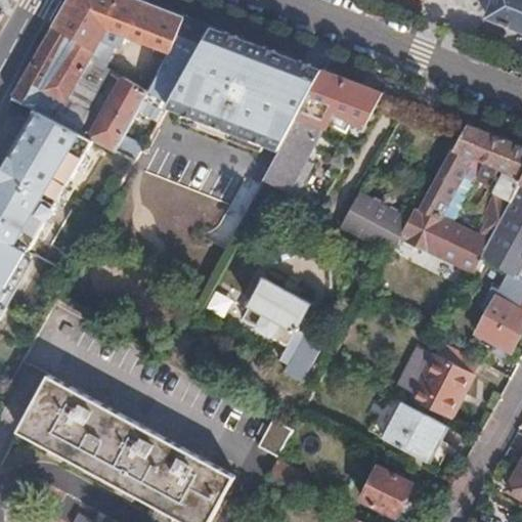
[(68,0),(53,27),(95,48),(105,30),(154,50),(151,55),(161,59),(166,50),(182,16),(139,0),(68,0)]
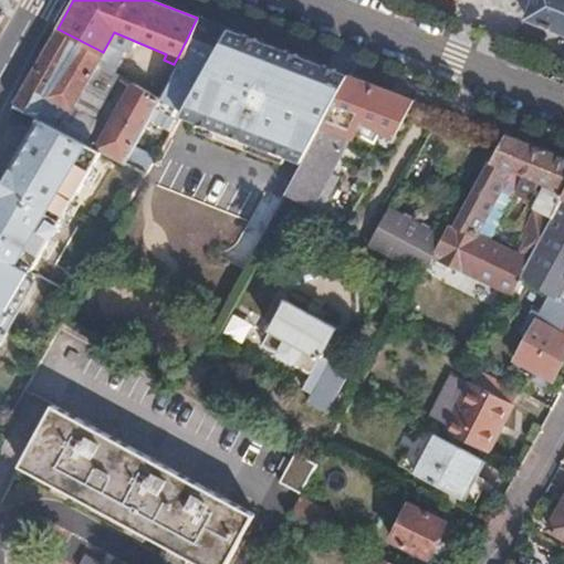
[(563,0),(521,0),(511,21),(555,39),(563,24),(563,0)]
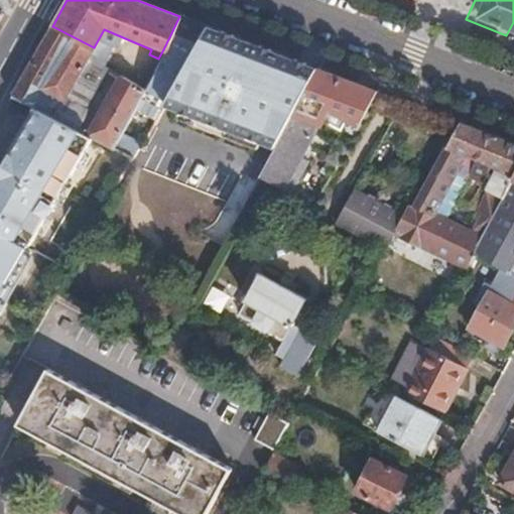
[(179,16),(163,49),(185,59),(205,25),(179,16)]
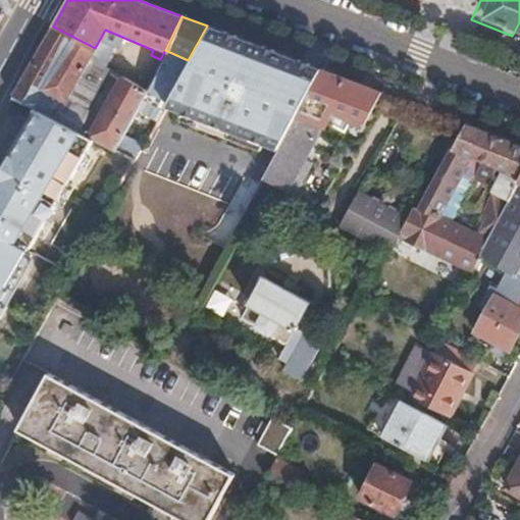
[(188,60),(168,96),(231,126),(276,149),(311,86),(318,69),(207,26),(188,60)]
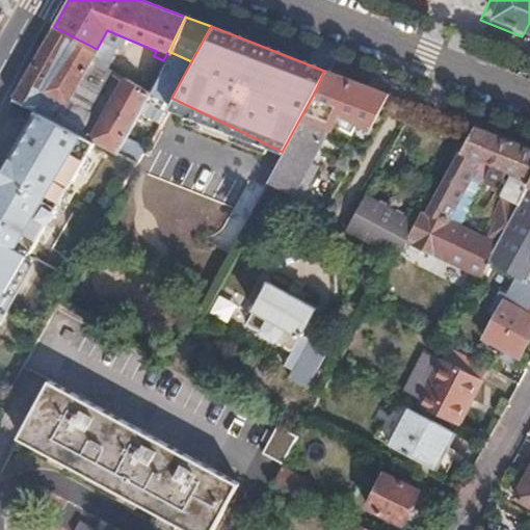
[(54,27),(11,99),(36,111),(53,122),(63,103),(68,95),(71,97),(90,60),(95,53),(97,49),(54,27)]
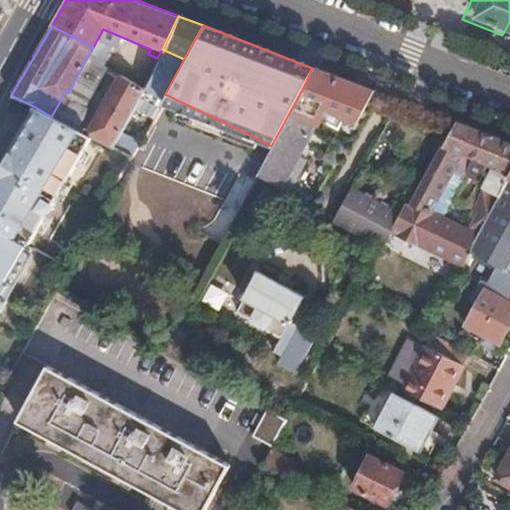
[(162,49),(157,58),(152,67),(140,91),(136,98),(156,109),(165,94),(184,59),(162,49)]
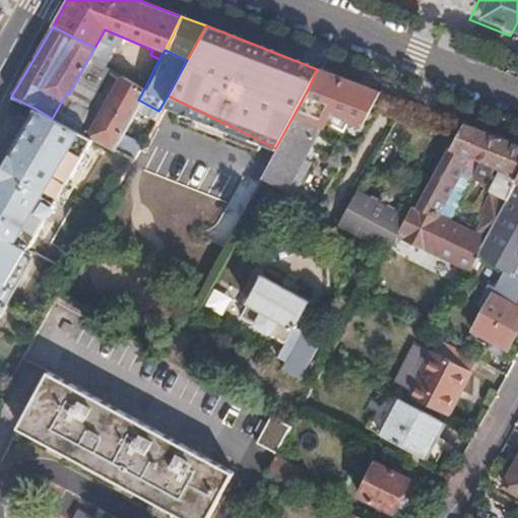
[(92,52),(88,59),(98,65),(101,57),(92,52)]
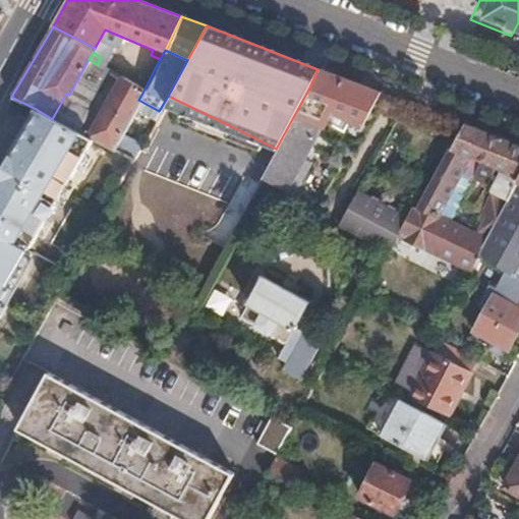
[(131,56),(118,80),(142,93),(155,68),(131,56)]
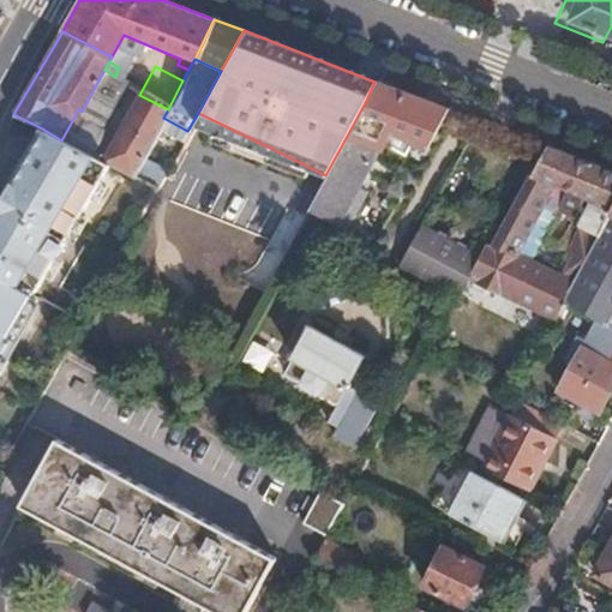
[(366,101),(325,175),(306,213),(334,228),(384,135),(388,125),(409,133),(415,136),(430,142),(447,108),(375,82),(366,101)]
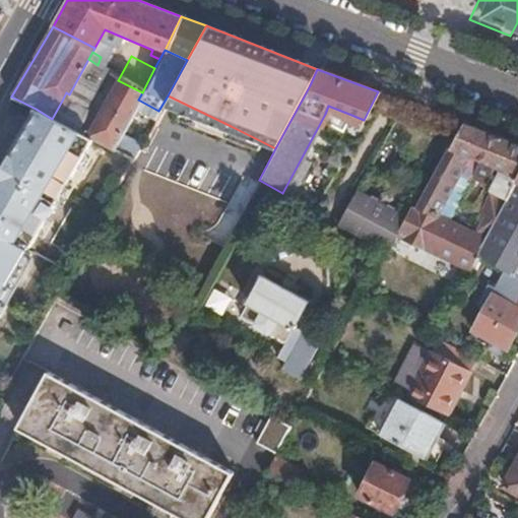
[(142,92),(118,80),(99,116),(96,119),(85,114),(76,109),(67,127),(88,139),(113,151),(121,134),(138,100),(142,92)]
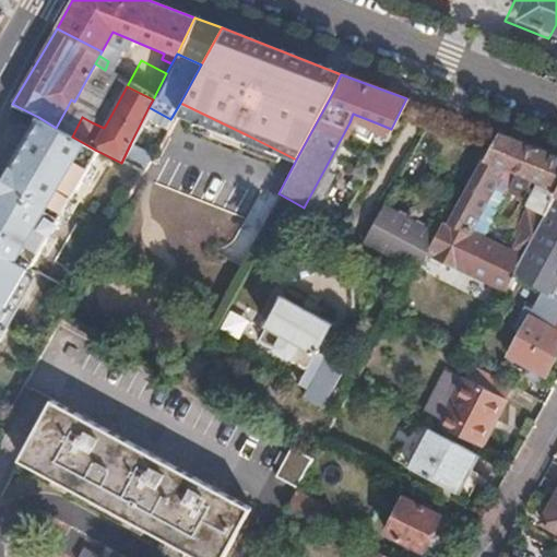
[(67,108),(56,128),(72,137),(82,117),(67,108)]
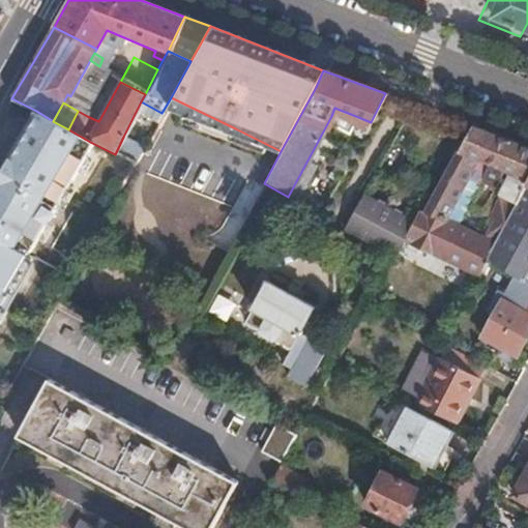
[(331,116),(349,123),(353,115),(334,108),(331,116)]
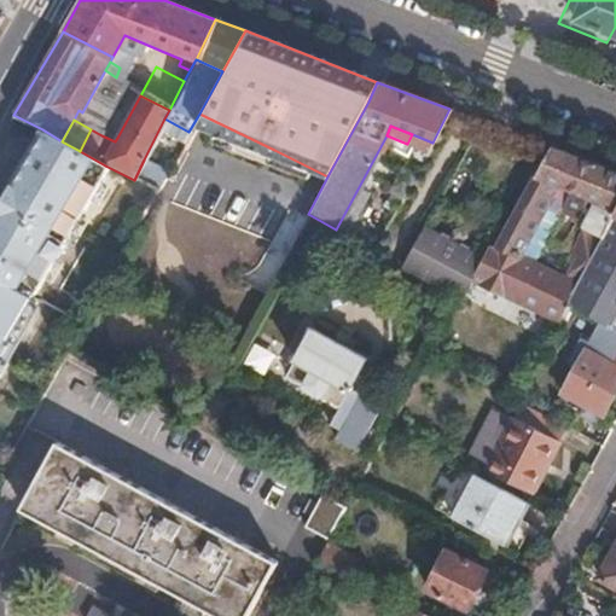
[(62,141),(42,129),(0,204),(0,279),(32,297),(105,166),(80,151),(62,141)]
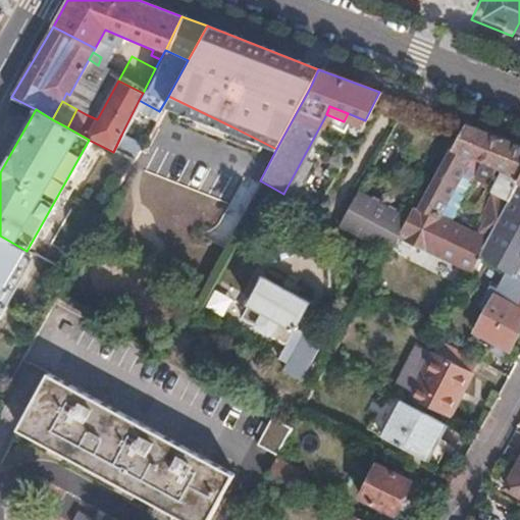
[(97,119),(99,116),(88,110),(86,114),(97,119)]
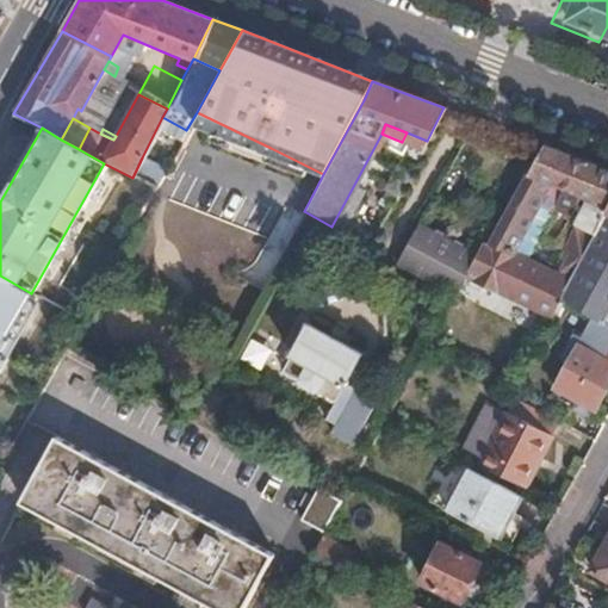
[(427,141),(413,135),(383,191),(394,197),(414,166),(427,141)]
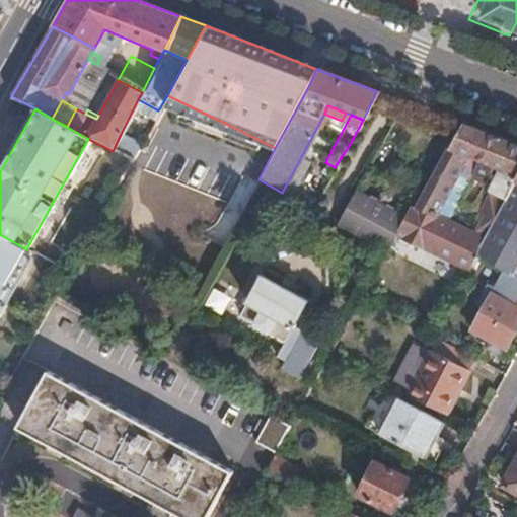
[(473,255),(483,239),(434,216),(453,180),(466,156),(476,161),(463,182),(471,187),(474,181),(482,186),(491,169),(498,173),(489,191),(499,197),(495,205),(501,208),(513,182),(514,179),(516,172),(516,145),(460,124),(449,146),(416,208),(419,210),(402,238),(434,253),(466,269),(473,255)]
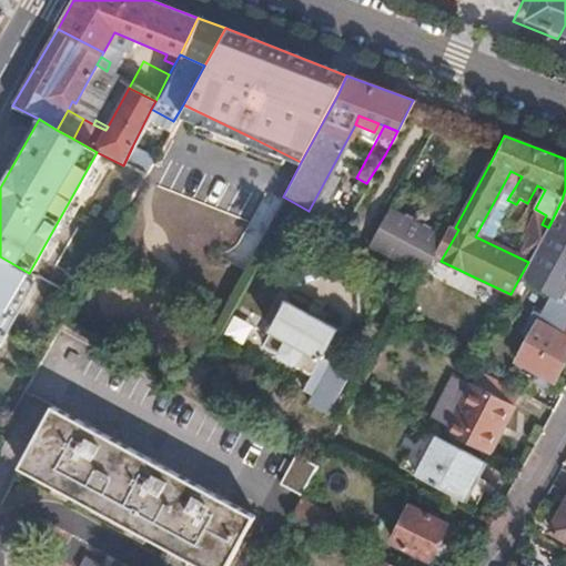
[(132,147),(123,165),(142,175),(152,159),(132,147)]
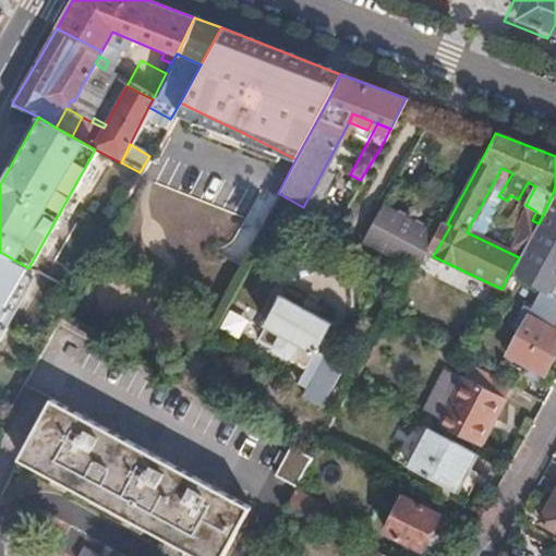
[(555,185),(553,193),(552,196),(539,224),(519,257),(509,275),(550,297),(555,283),(555,185)]
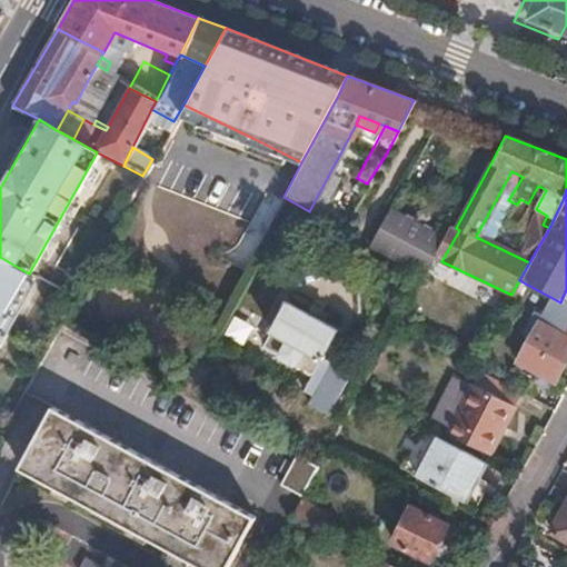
[(284,197),(267,229),(285,239),(289,232),(295,236),(298,231),(308,237),(320,217),(309,211),(284,197)]
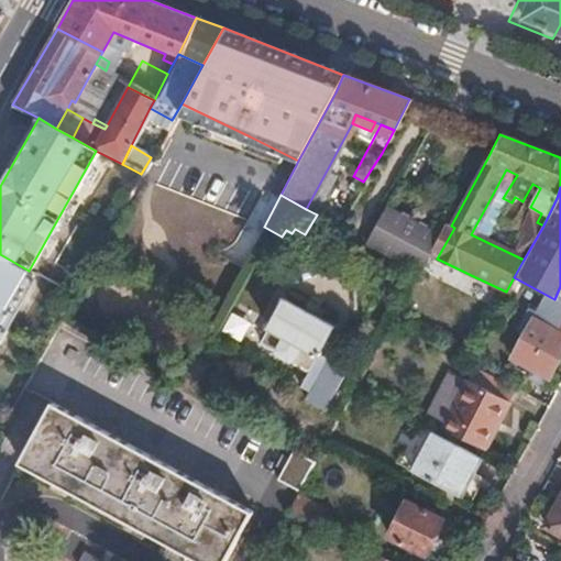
[(437,239),(383,209),(365,243),(417,274),(437,239)]
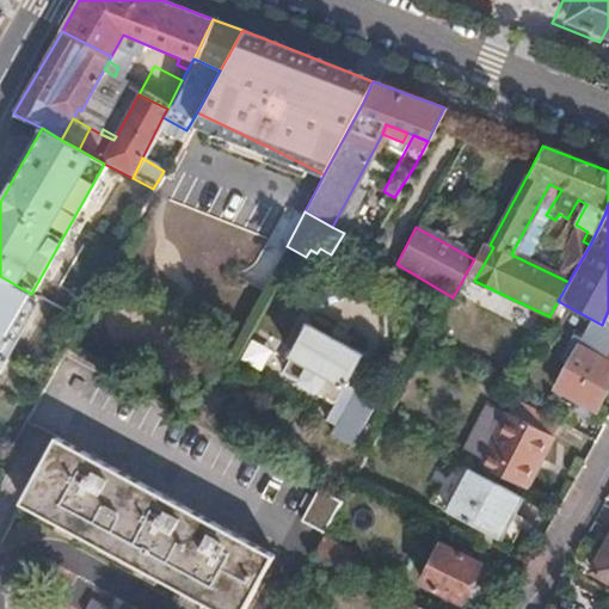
[(0,349),(31,294),(0,276),(0,349)]
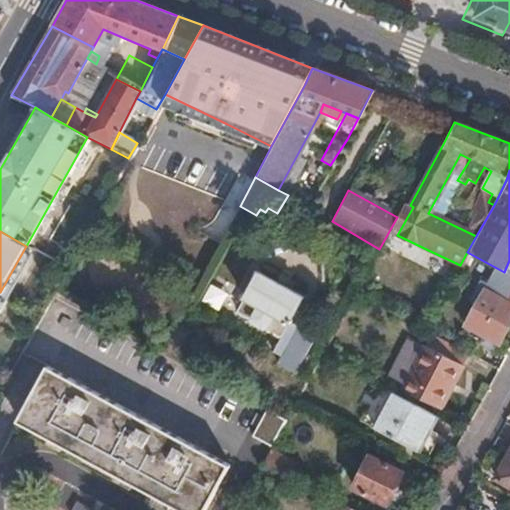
[(254,275),(239,301),(255,309),(246,322),(276,338),(298,299),(254,275)]
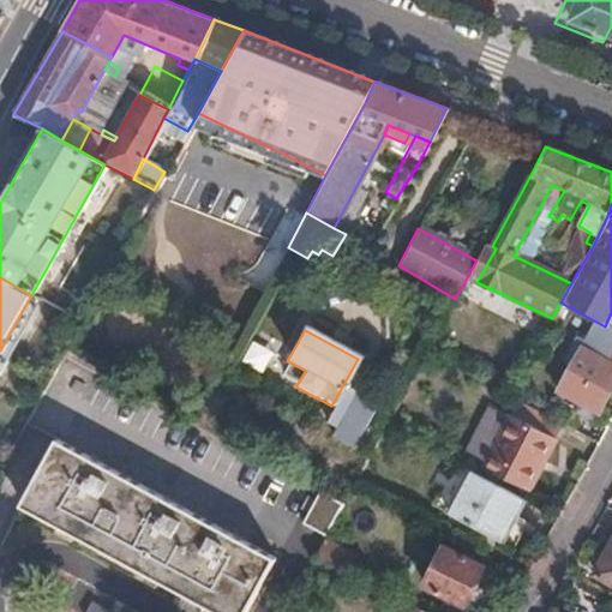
[(611,378),(611,335),(604,351),(599,359),(592,355),(593,351),(585,347),(583,349),(577,347),(555,390),(594,413),(611,378)]
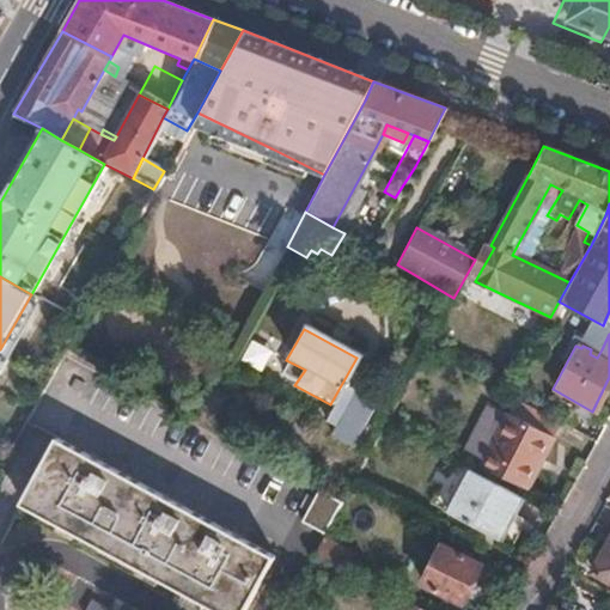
[(263,372),(274,352),(254,341),(243,361),(263,372)]
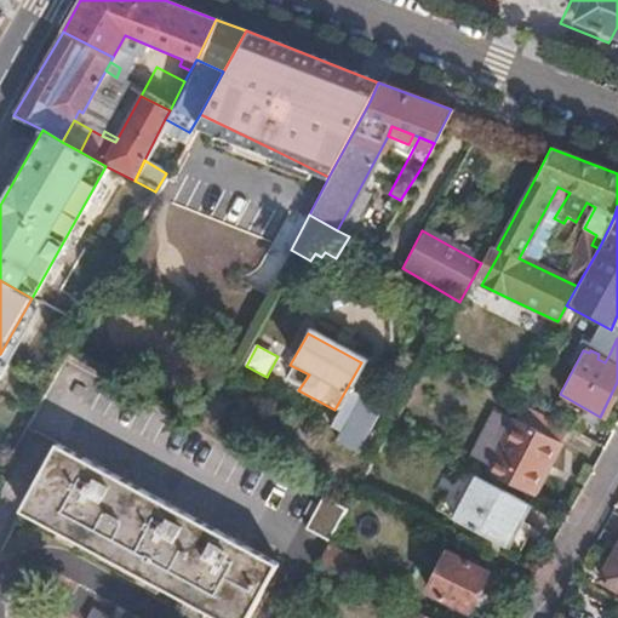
[(481,435),(467,463),(532,497),(559,445),(514,421),(501,445),(481,435)]
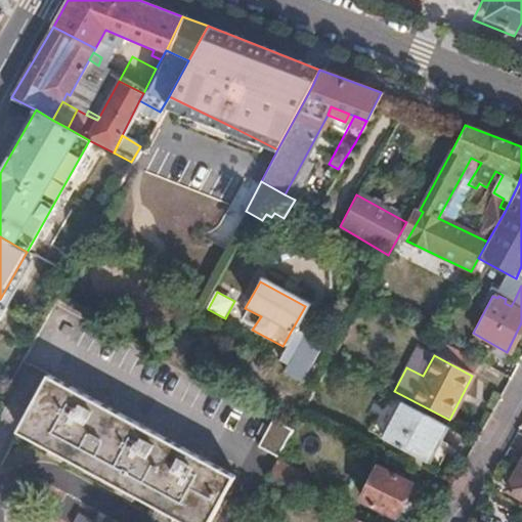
[(43,376),(13,429),(138,498),(181,521),(203,521),(229,475),(113,412),(43,376)]
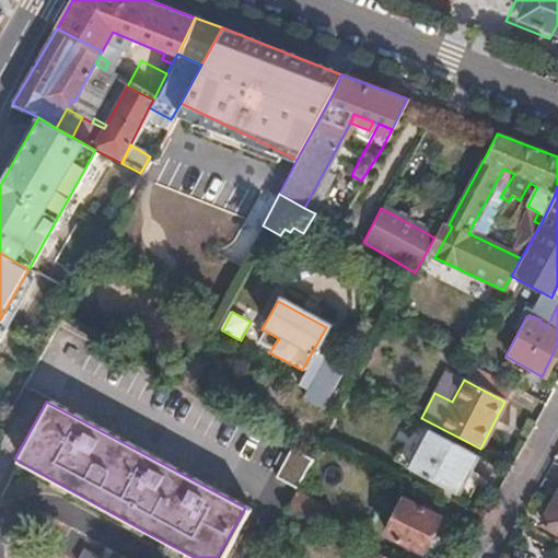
[(427,432),(406,469),(454,493),(474,456),(427,432)]
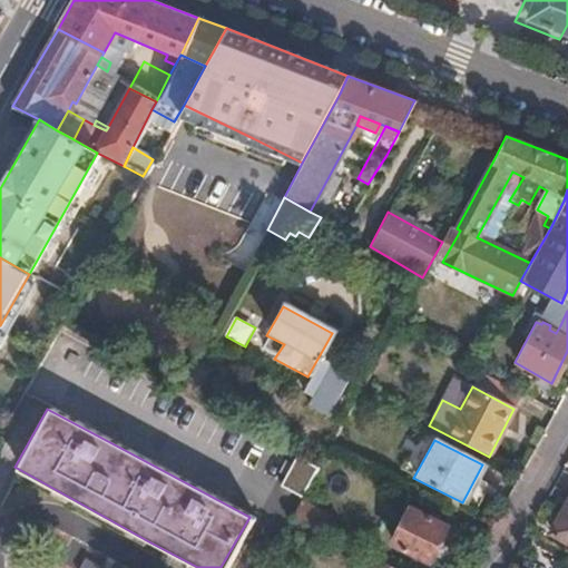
[(306,498),(319,466),(295,457),(283,489),(306,498)]
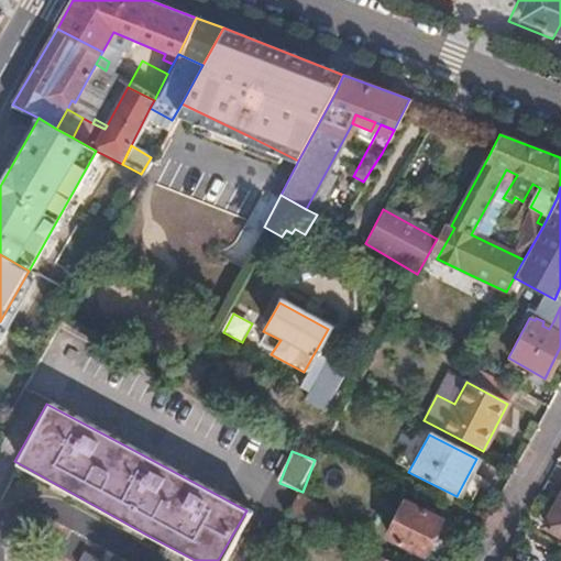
[(560,493),(542,526),(560,536),(560,493)]
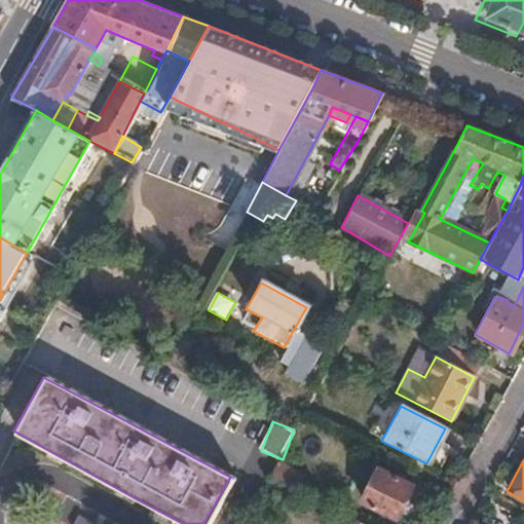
[(274,464),(267,478),(292,490),(300,477),(274,464)]
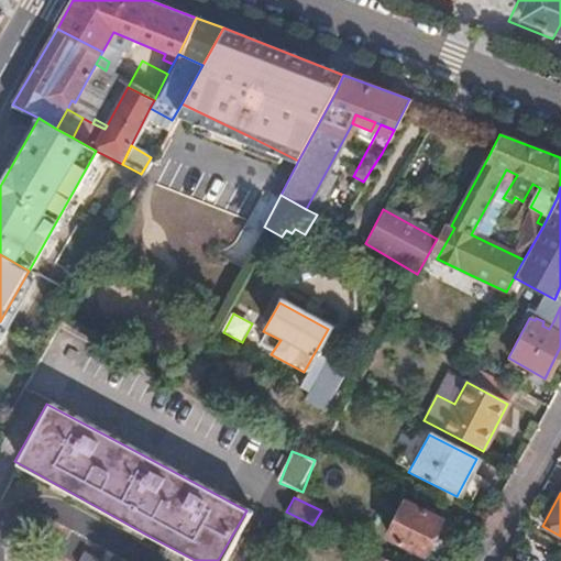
[(405,503),(387,538),(424,557),(441,520),(405,503)]
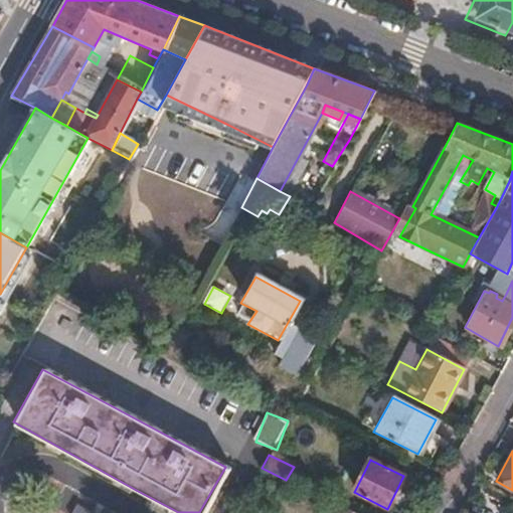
[(352,512),(332,503),(326,512),(352,512)]
